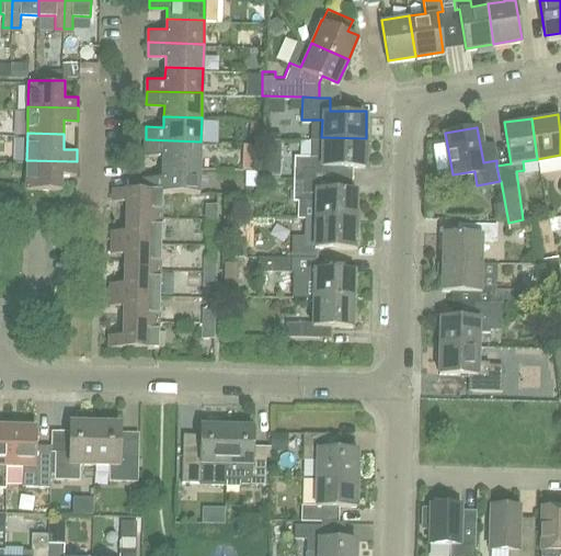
[(366,138),(321,137),(310,136),(310,154),(301,154),(300,176),(320,177),(328,177),(329,163),(365,165),(366,138)]
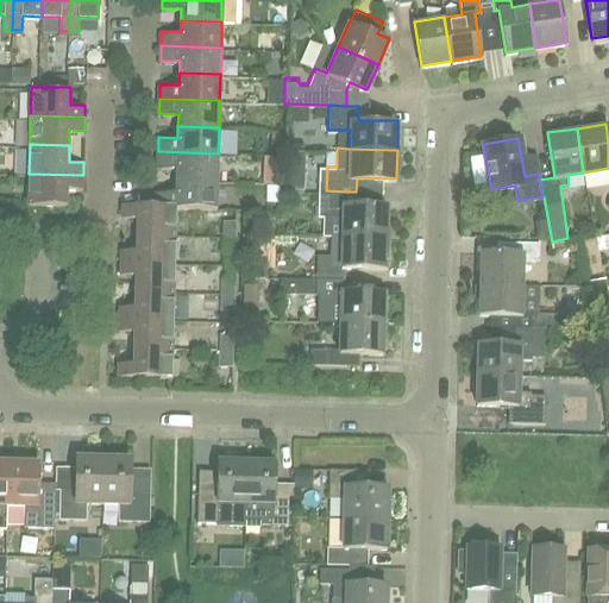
[(158,151),(157,167),(176,167),(176,178),(218,180),(218,154),(158,151)]
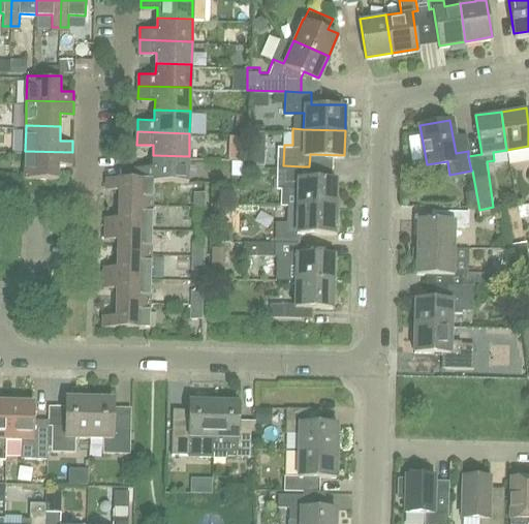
[(234,136),(235,156),(251,155),(250,135),(234,136)]
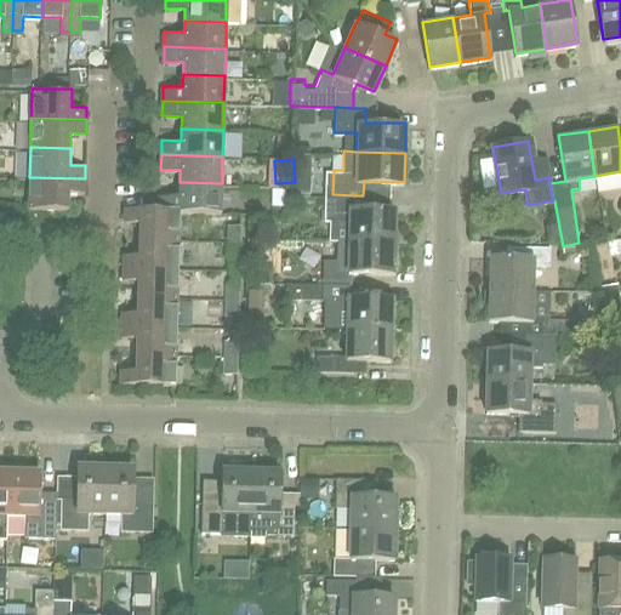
[(85,192),(85,178),(29,177),(29,206),(69,208),(69,191),(85,192)]
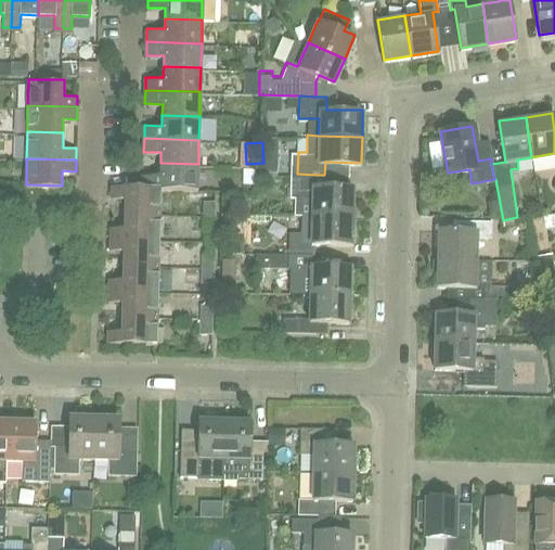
[(197,189),(198,164),(160,163),(160,174),(142,173),(142,186),(160,187),(197,189)]
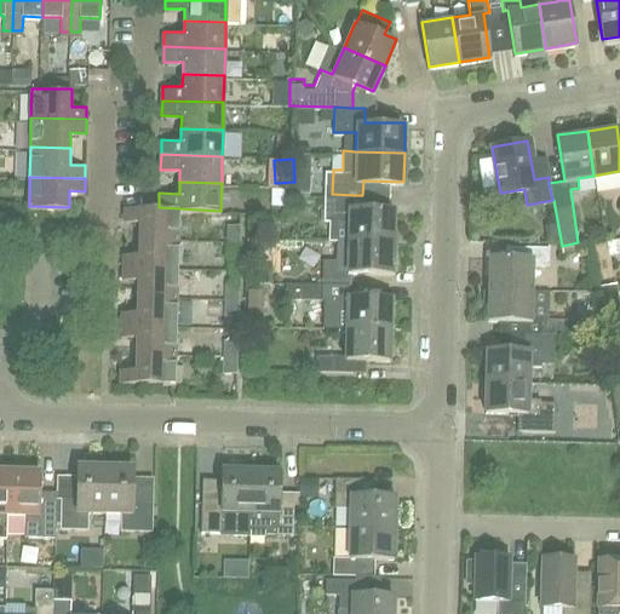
[(354,195),(332,194),(325,194),(325,219),(348,219),(348,239),(392,240),(394,208),(354,207),(354,195)]
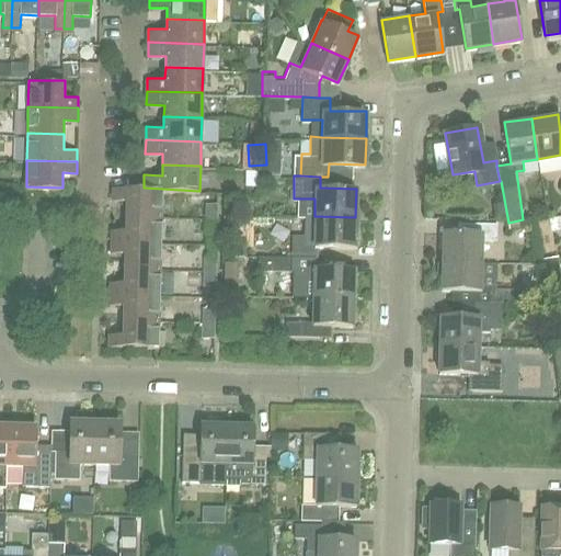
[(126,213),(161,214),(162,189),(144,188),(114,186),(113,189),(113,199),(127,199),(126,213)]
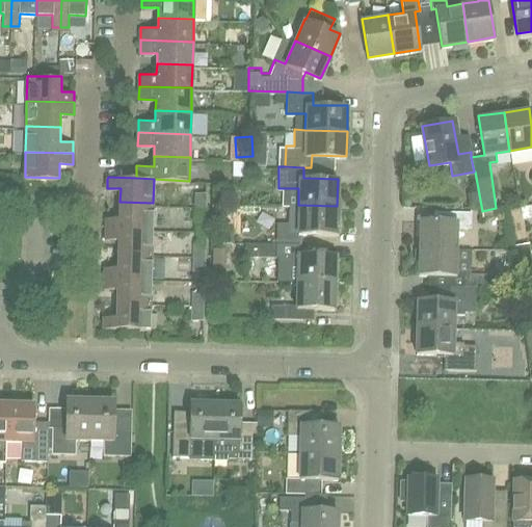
[(194,204),(207,204),(207,190),(195,190),(194,204)]
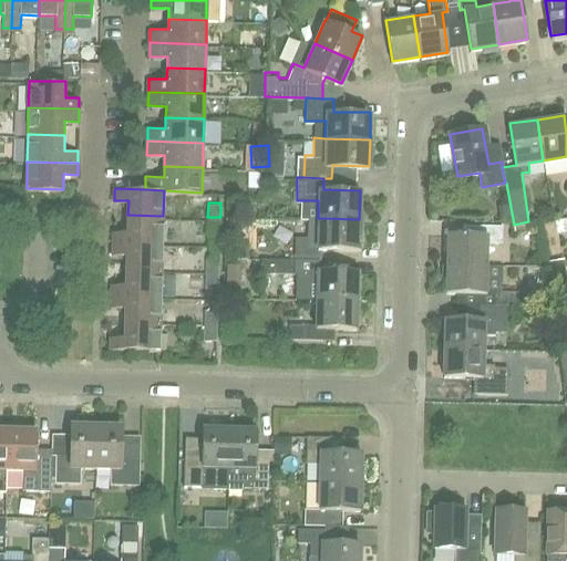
[(163,242),(163,216),(127,215),(127,229),(113,230),(112,241),(163,242)]
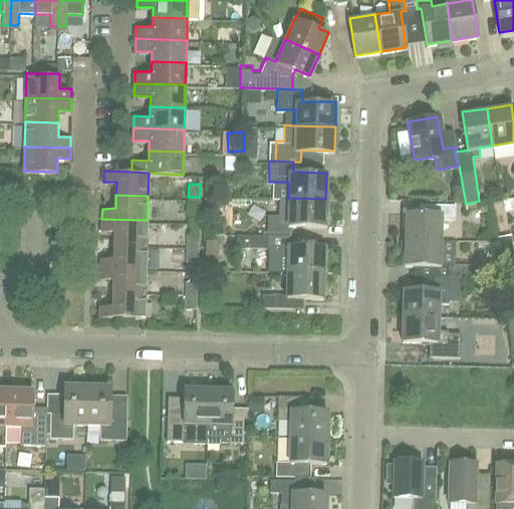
[(199,212),(200,197),(188,197),(188,212),(199,212)]
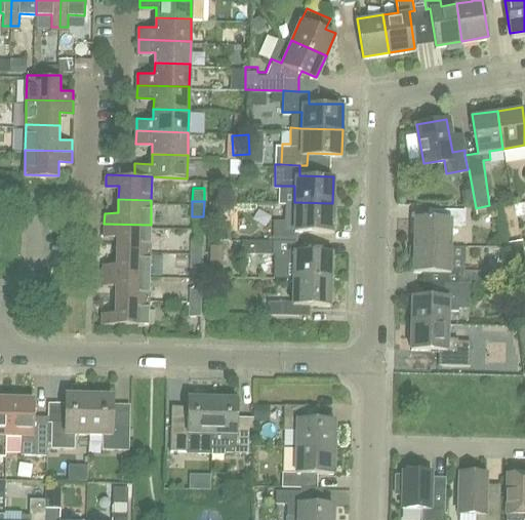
[(332,230),(332,203),(294,202),(294,218),(274,217),(273,238),(274,238),(294,239),(297,239),(297,229),(332,230)]
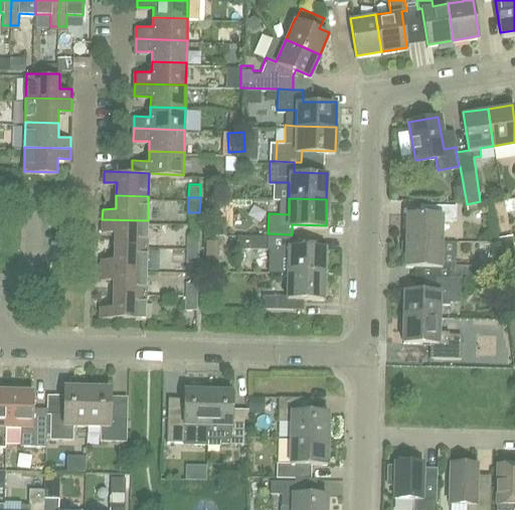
[(405,238),(443,239),(444,217),(457,217),(457,203),(420,202),(420,212),(406,212),(405,238)]
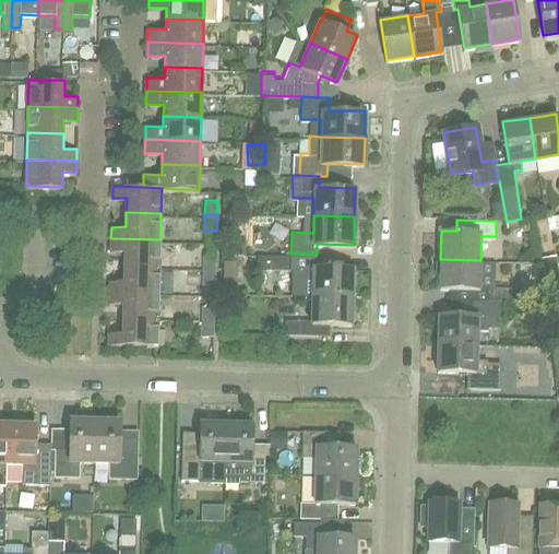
[(159,266),(161,239),(110,238),(110,249),(125,250),(125,264),(159,266)]
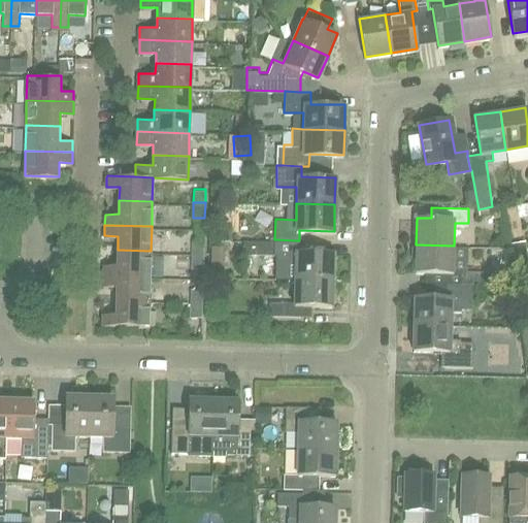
[(192,252),(203,252),(204,237),(192,237),(192,252)]
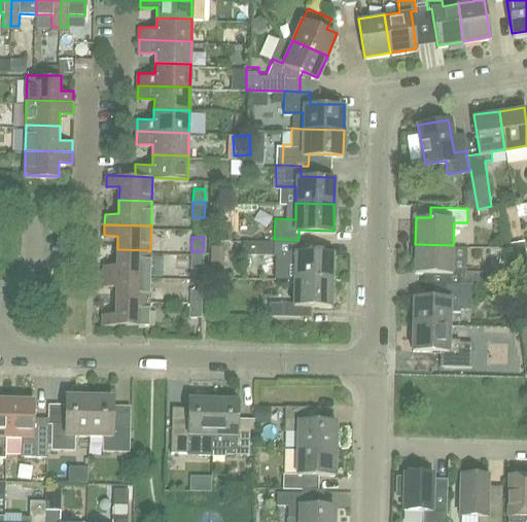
[(274,252),(275,239),(274,239),(243,238),(242,252),(274,252)]
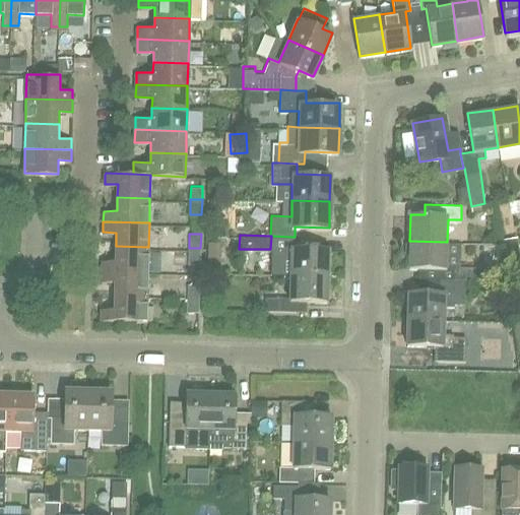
[(270,272),(289,272),(327,273),(328,248),(291,247),(291,237),(271,236),(270,249),(270,272)]
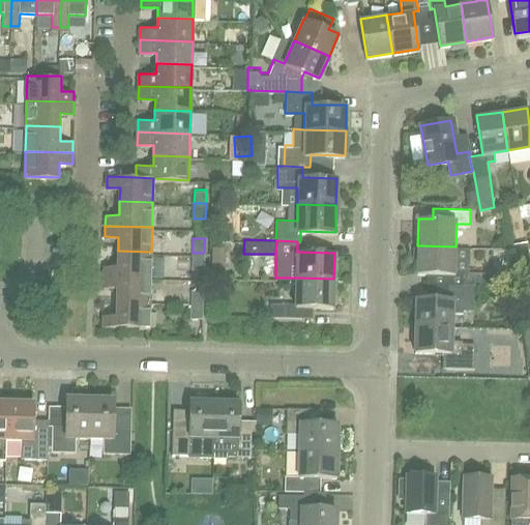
[(455,273),(455,246),(417,245),(417,272),(455,273)]
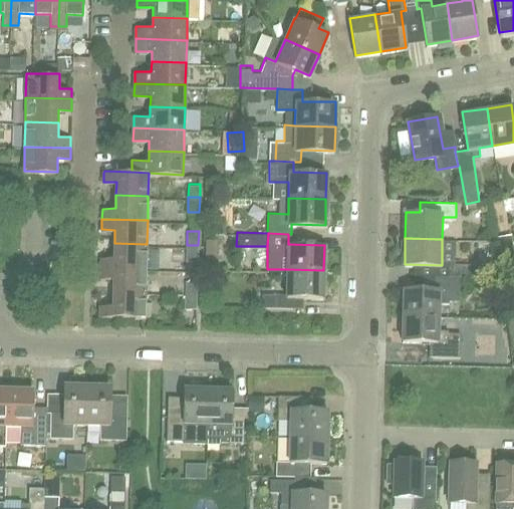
[(498,256),(497,239),(484,240),(484,257),(498,256)]
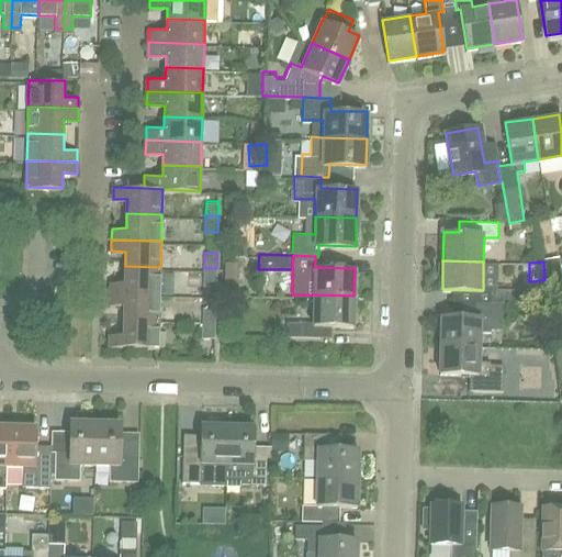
[(110,292),(160,293),(160,267),(125,266),(124,281),(111,280),(110,292)]
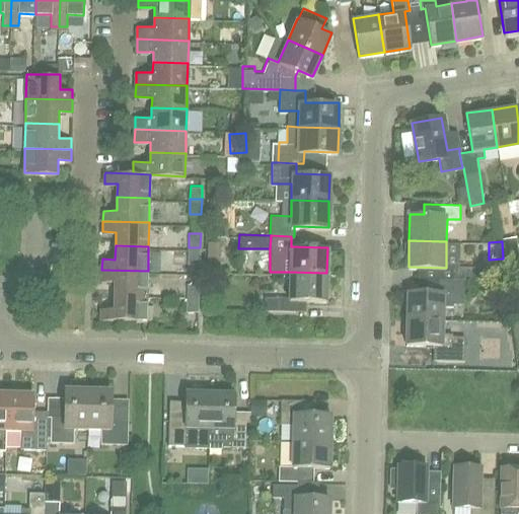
[(200,263),(200,247),(189,247),(188,262),(200,263)]
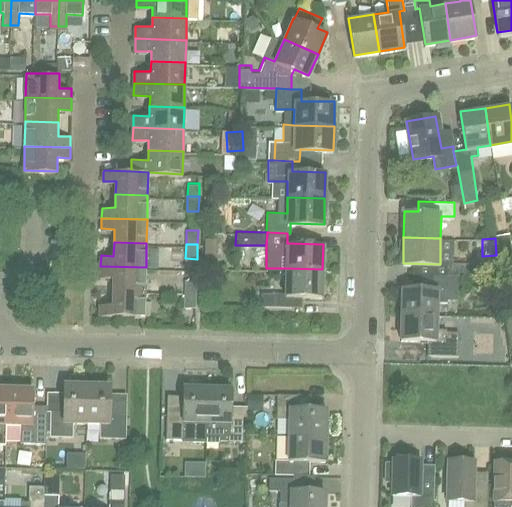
[(205,251),(204,266),(216,266),(217,251),(205,251)]
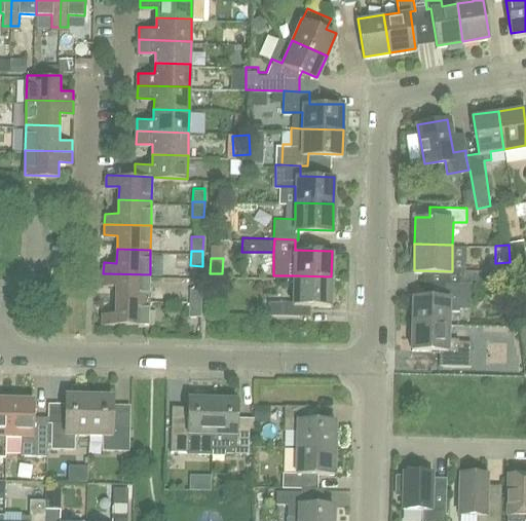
[(513,281),(525,277),(525,261),(511,264),(513,281)]
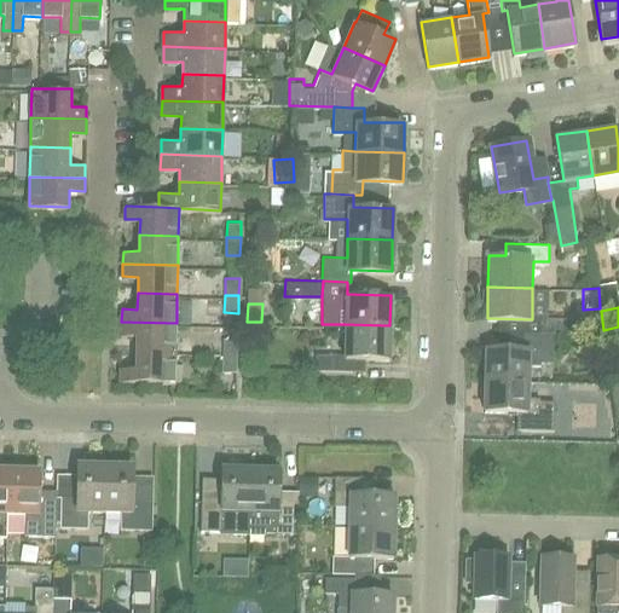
[(555,331),(555,333),(580,333),(580,317),(539,316),(541,331),(555,331)]
